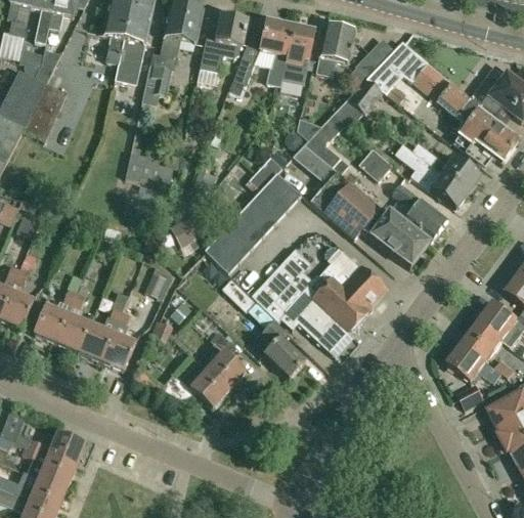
[(31,6),(32,0),(9,0),(9,2),(10,2),(6,18),(11,19),(8,33),(3,32),(0,45),(0,54),(18,59),(30,6),(31,6)]
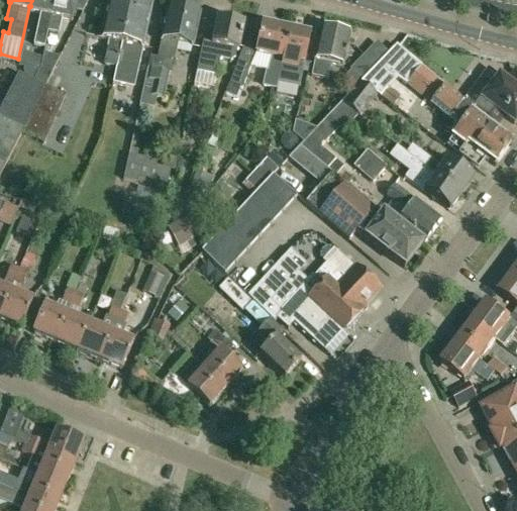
[(50,11),(53,0),(31,0),(30,6),(41,9),(34,40),(44,42),(48,26),(52,11),(50,11)]
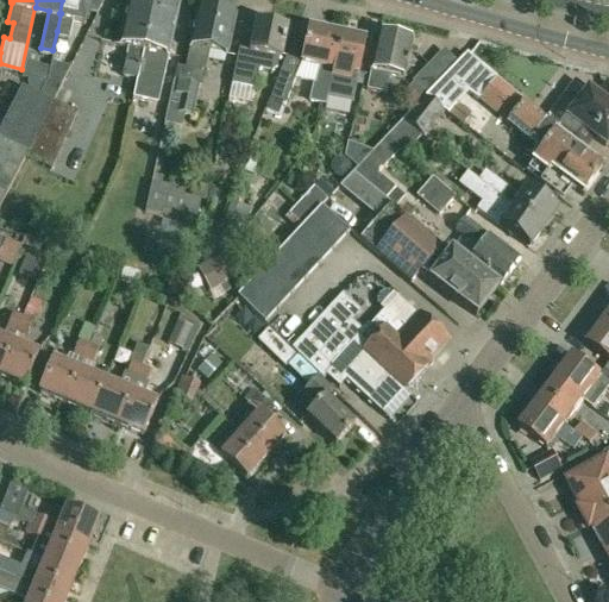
[(61,13),(57,31),(68,33),(73,16),(85,18),(88,0),(62,0),(60,13),(61,13)]
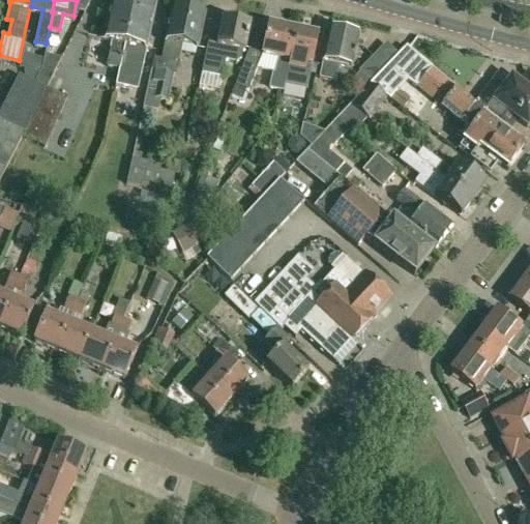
[(111,0),(104,34),(113,36),(107,61),(119,64),(134,0),(111,0)]
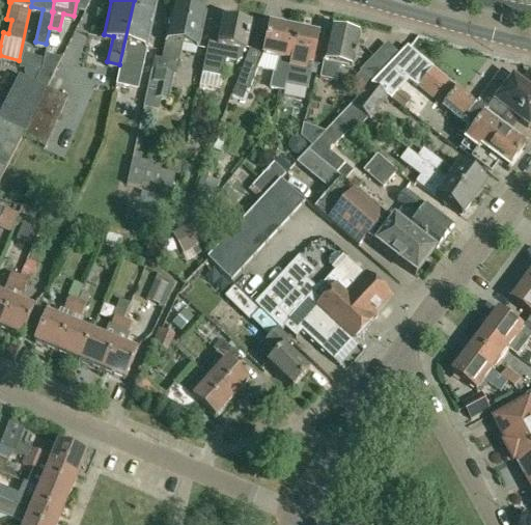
[(140,71),(156,0),(134,0),(119,64),(115,82),(130,85),(133,68),(140,71)]
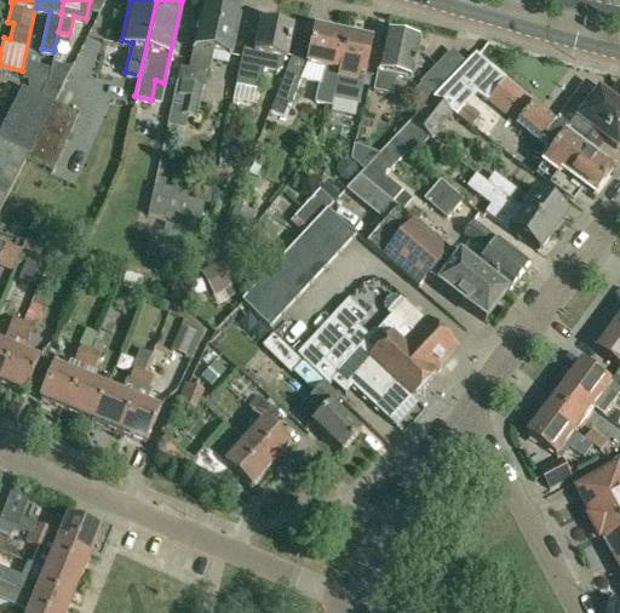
[(211,45),(231,49),(239,11),(235,10),(236,7),(223,4),(222,7),(202,3),(190,62),(179,59),(166,119),(187,124),(189,113),(194,114),(201,81),(204,81),(211,45)]
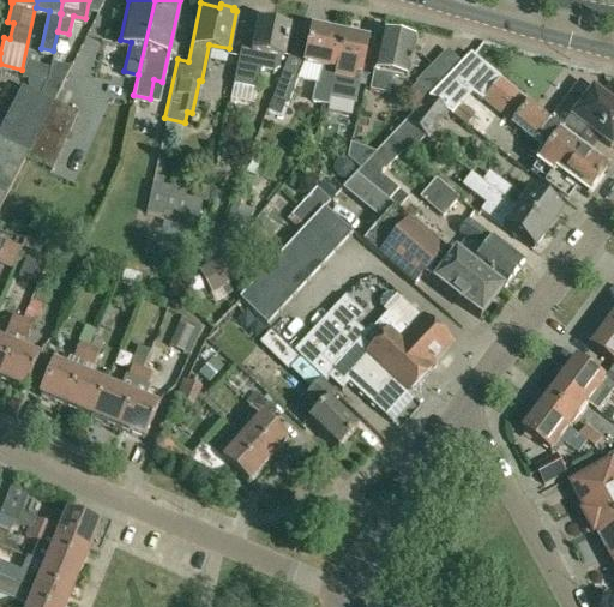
[(289,24),(290,23),(258,16),(257,17),(258,17),(252,46),(240,43),(229,95),(254,100),(257,84),(260,65),(274,67),(278,64),(281,54),(283,54),(283,53),(289,24)]
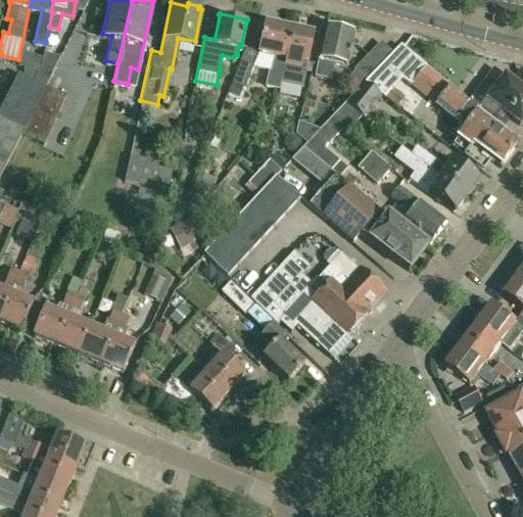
[(265,82),(279,85),(280,79),(291,26),(265,20),(258,50),(274,54),(271,67),(268,66),(265,82)]
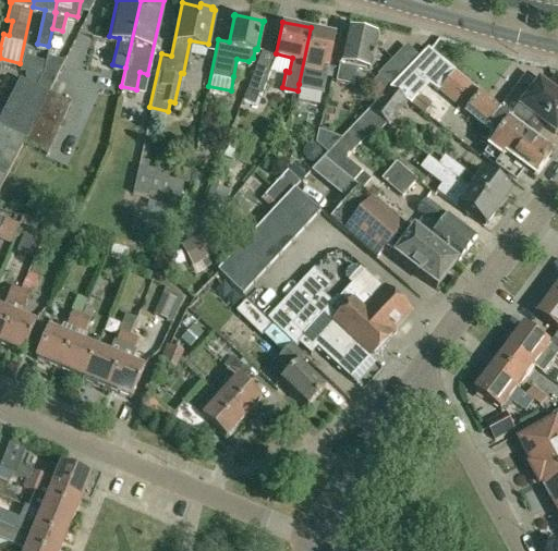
[(367,29),(365,31),(347,26),(339,60),(336,77),(353,81),(356,64),(370,66),(377,34),(375,33),(373,31),(367,29)]
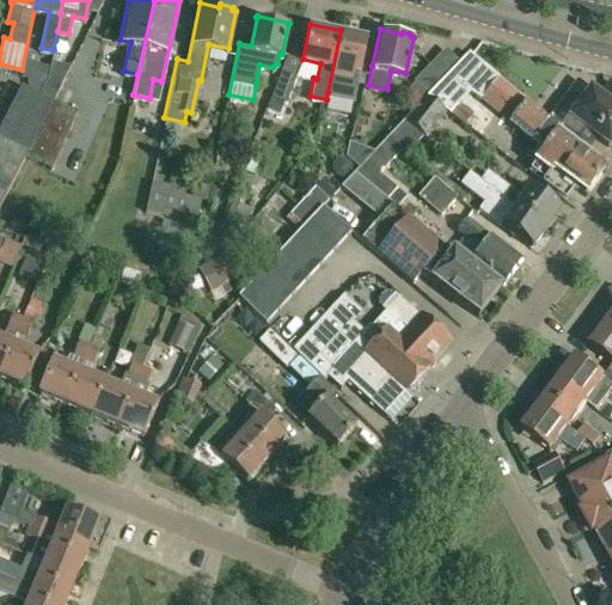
[(328,92),(353,97),(366,36),(341,30),(328,92)]
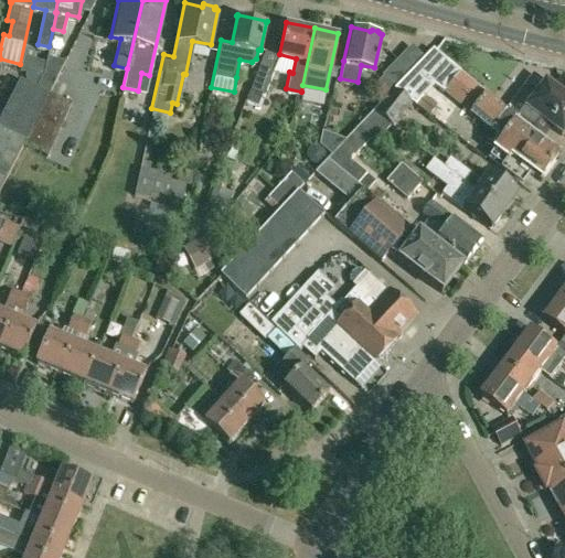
[(529,126),(508,107),(433,44),(417,62),(393,85),(413,99),(415,102),(417,100),(434,111),(441,99),(427,89),(437,79),(502,135),(513,119),(526,129),(526,128),(536,136),(540,131),(529,126)]
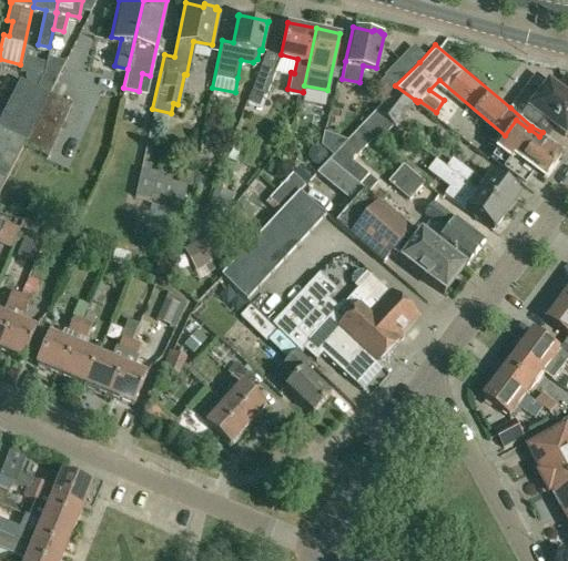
[(0,191),(26,139),(50,90),(50,89),(67,57),(50,53),(46,74),(43,73),(39,83),(22,75),(0,121),(0,191)]
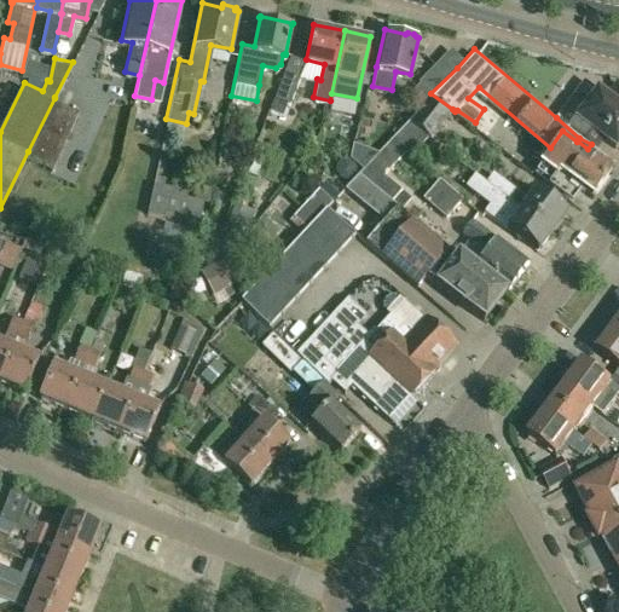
[(52,63),(40,61),(36,76),(48,79),(52,63)]
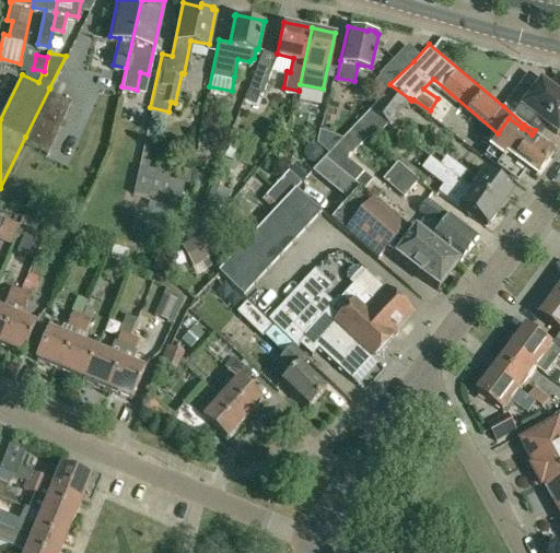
[(404,70),(391,58),(378,70),(392,83),(404,70)]
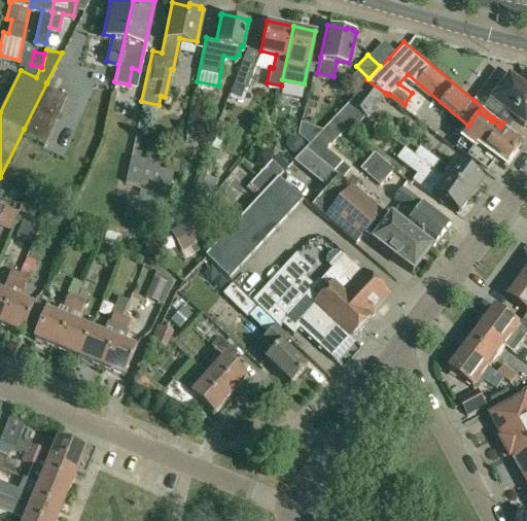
[(255,63),(243,58),(231,90),(240,94),(244,83),(247,84),(255,64),(255,63)]
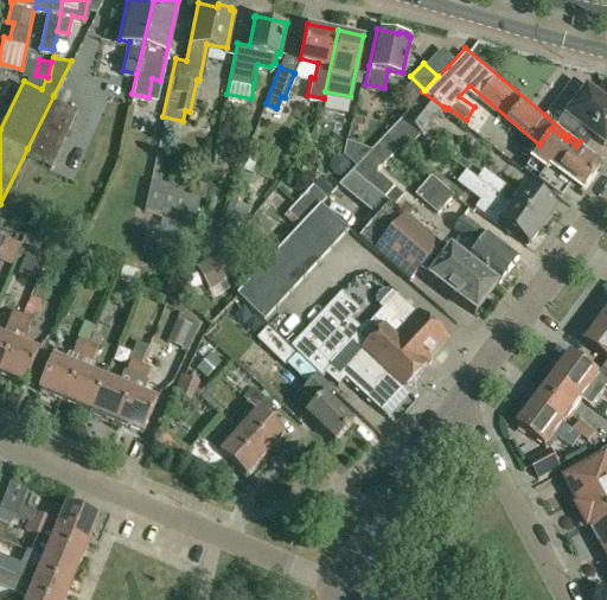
[(568,135),(580,141),(570,134),(579,122),(604,141),(606,135),(606,83),(606,84),(605,85),(602,83),(595,93),(586,85),(575,100),(567,94),(558,104),(555,102),(545,115),(568,135)]
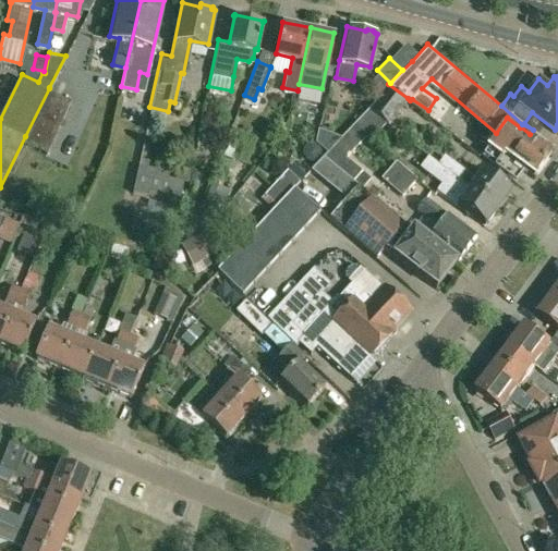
[(387,120),(408,98),(388,84),(368,106),(387,120)]
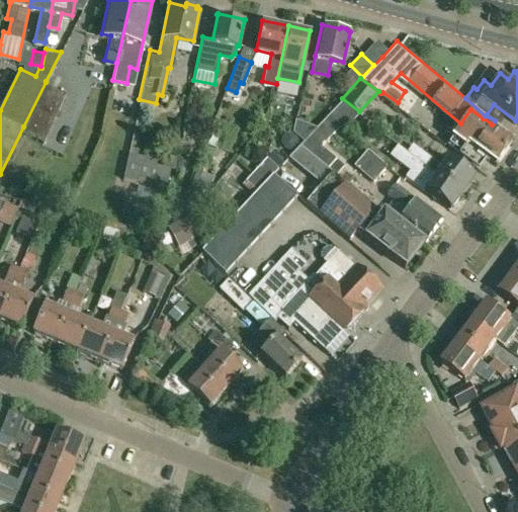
[(66,91),(46,82),(23,126),(44,137),(66,91)]
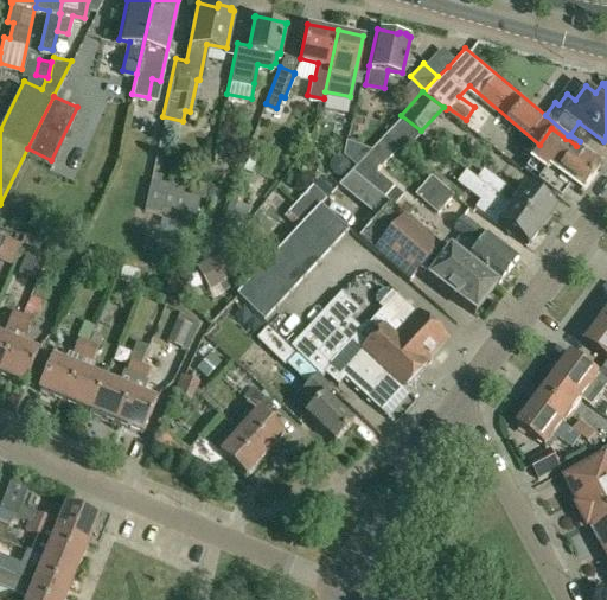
[(403,150),(421,131),(401,115),(383,133),(398,146),(403,150)]
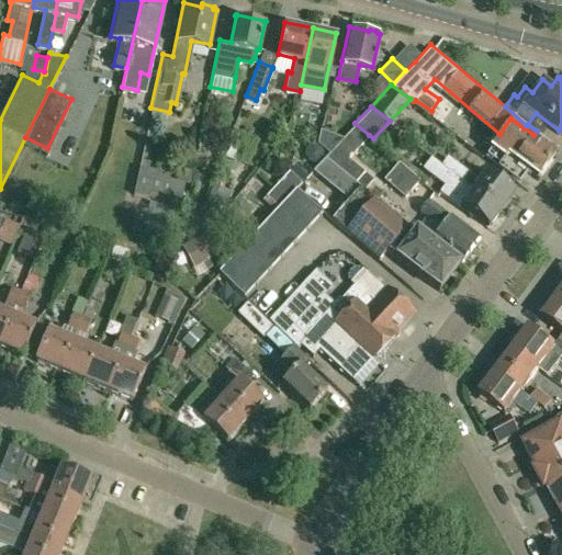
[(551,143),(537,131),(534,135),(524,127),(524,128),(510,119),(499,134),(494,142),(506,150),(506,151),(537,174),(554,150),(548,146),(551,143)]
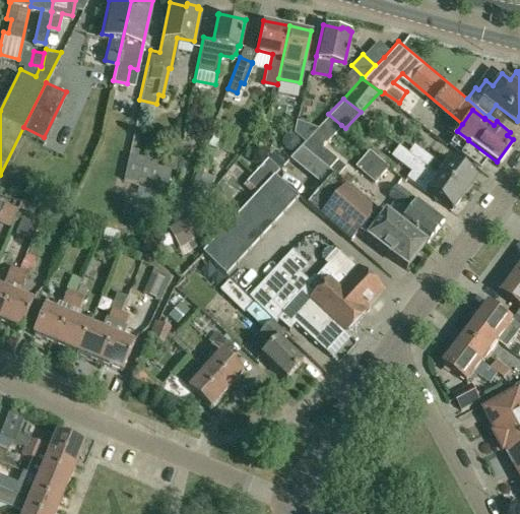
[(323,145),(341,125),(328,114),(318,126),(305,140),(301,143),(314,154),(323,145)]
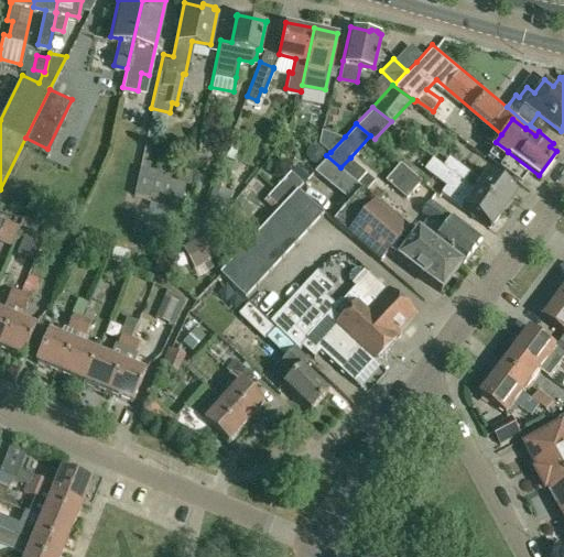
[(331,152),(345,137),(323,128),(320,141),(331,152)]
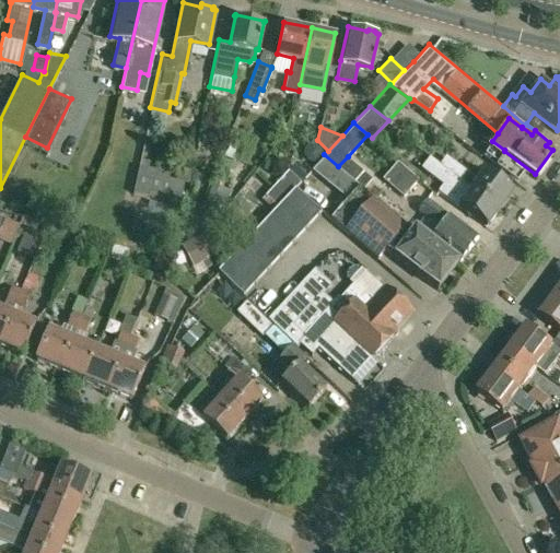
[(315,142),(311,142),(306,144),(304,149),(304,154),(307,157),(312,160),(318,159),(323,153),(323,149),(321,144),(315,142)]
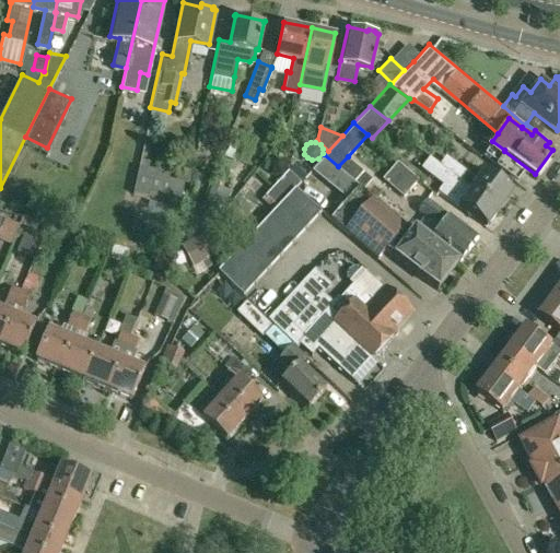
[(377,198),(365,188),(361,185),(353,178),(338,166),(324,154),(312,167),(349,198),(331,218),(377,256),(386,246),(395,253),(438,286),(457,260),(415,227),(406,221),(406,222),(377,198)]
